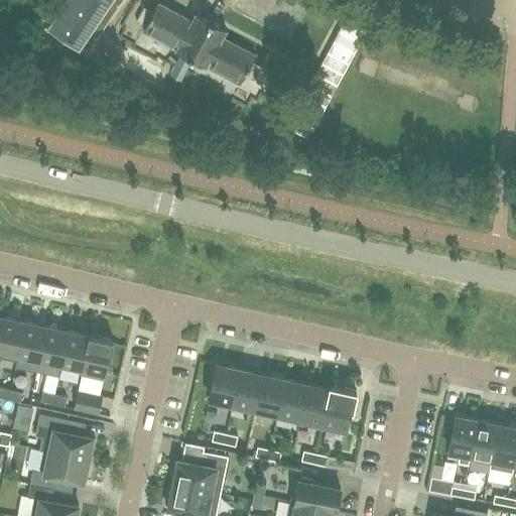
[(65,0),(50,21),(85,46),(118,0),(65,0)]
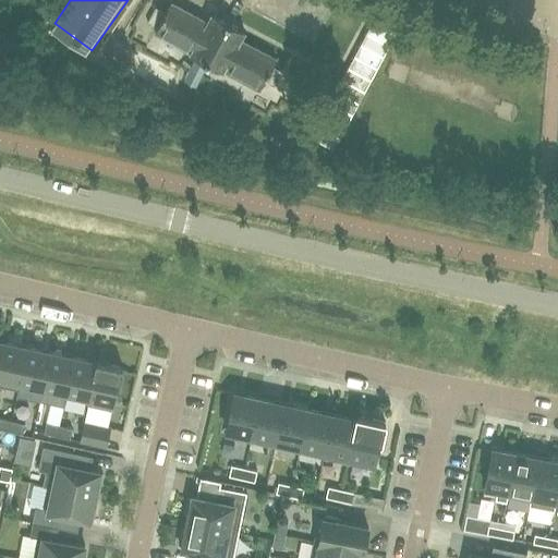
[(207,22),(170,2),(154,32),(191,51),(190,53),(221,71),(222,69),(259,88),(276,59),(239,39),(244,29),(211,13),(207,22)]
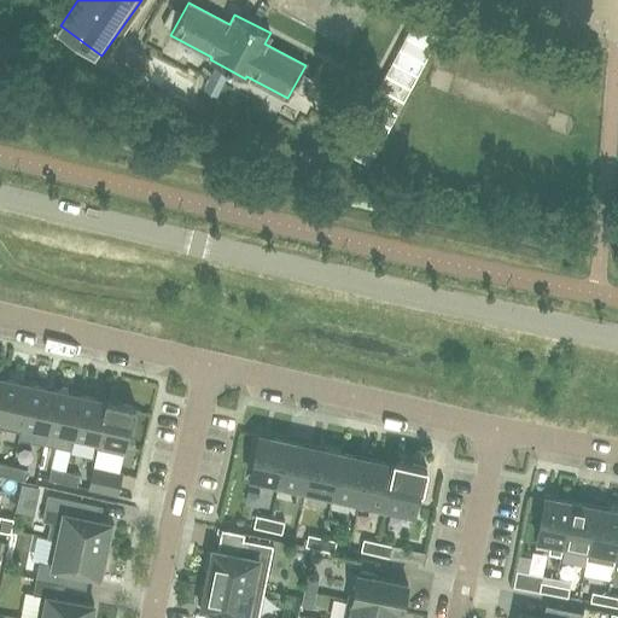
[(23,424),(31,384),(6,379),(0,408),(0,426),(22,432),(23,424)]
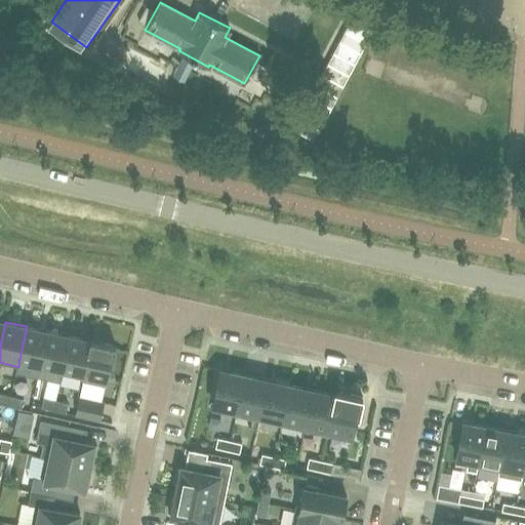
[(48,331),(27,326),(19,360),(41,364),(48,331)]
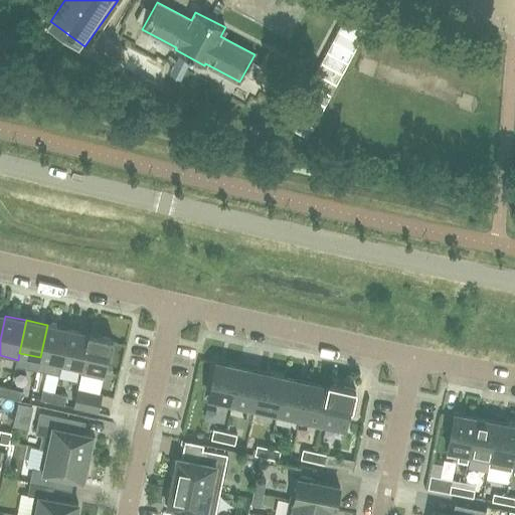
[(60,362),(67,329),(47,325),(40,357),(60,362)]
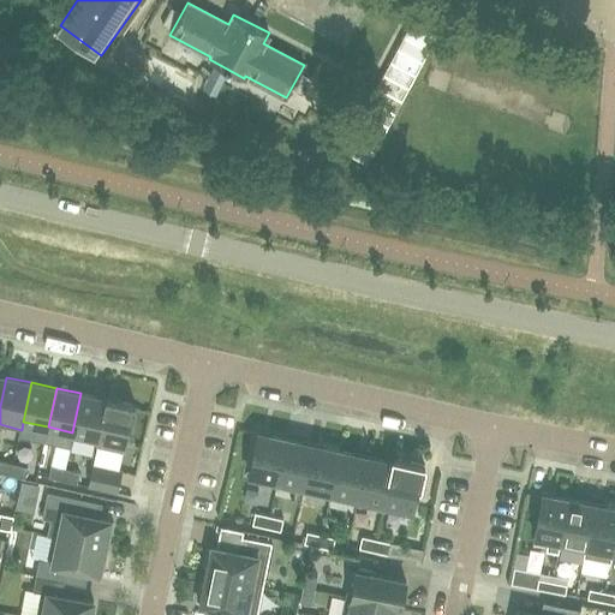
[(100,439),(108,399),(81,393),(72,433),(71,437),(99,443),(100,439)]
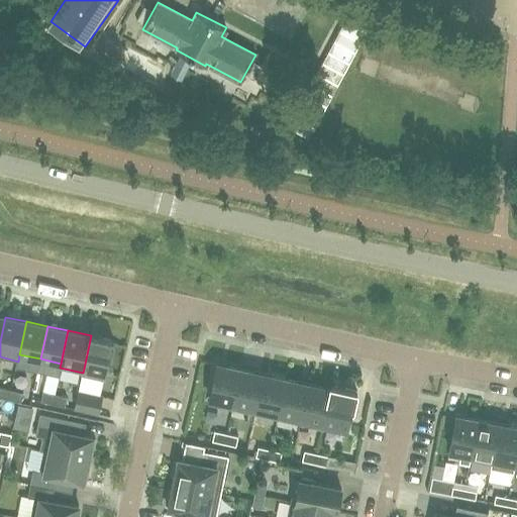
[(84,369),(83,373),(83,375),(102,379),(103,373),(105,373),(109,354),(110,354),(114,340),(91,335),(84,369)]
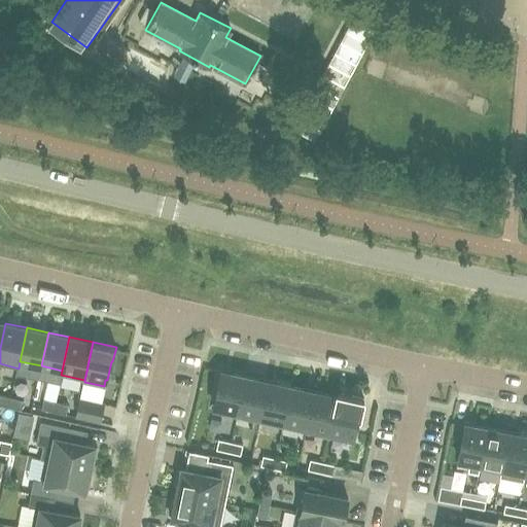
[(237,416),(246,376),(221,371),(213,411),(237,416)]
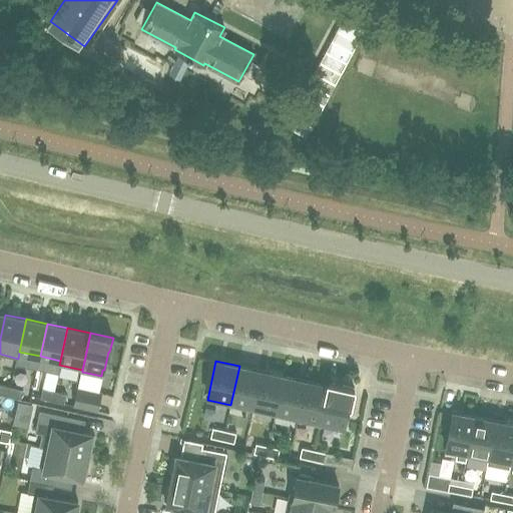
[(239,366),(230,405),(252,410),(262,371),(239,366)]
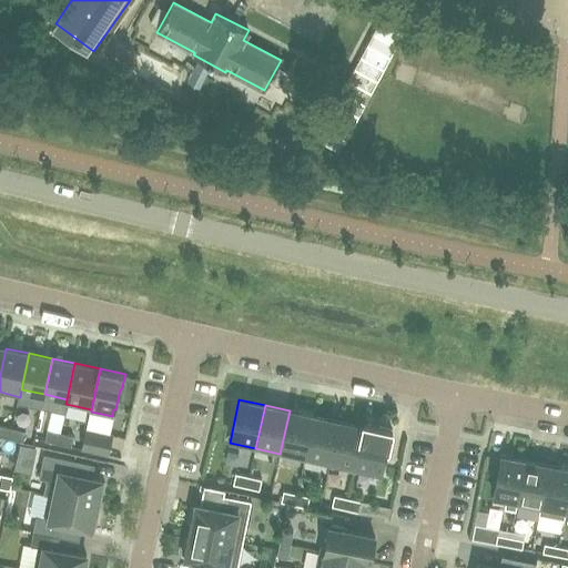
[(290,411),(280,454),(305,459),(314,416),(290,411)]
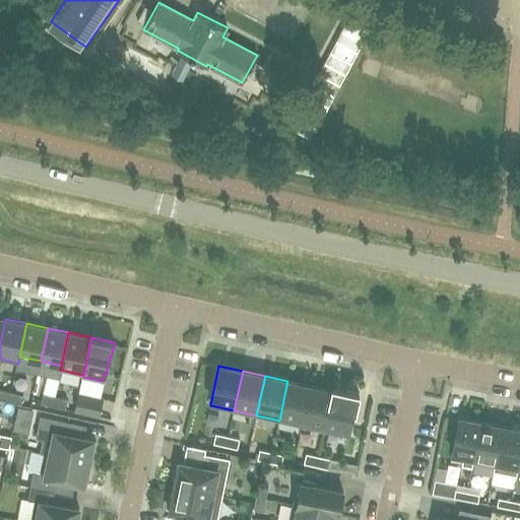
[(302,426),(310,386),(287,381),(279,420),(302,426)]
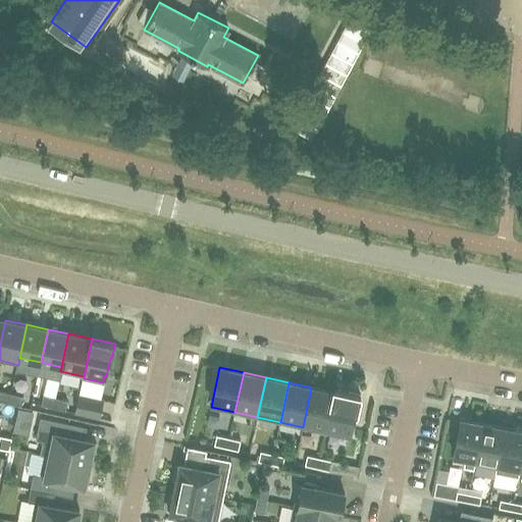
[(303,427),(325,432),(334,388),(333,393),(311,387),(303,427)]
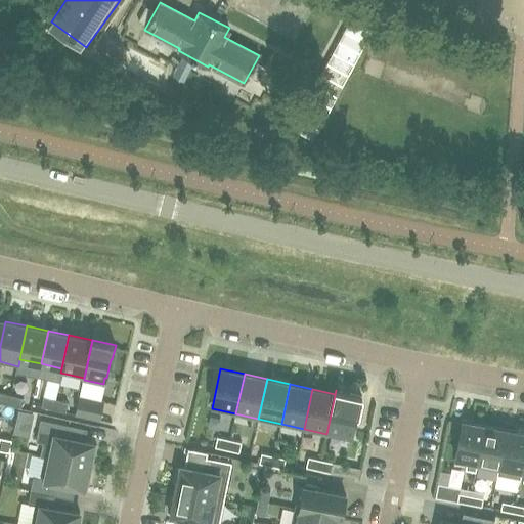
[(336,390),(326,434),(328,434),(329,430),(351,435),(356,413),(358,415),(362,396),(336,390)]
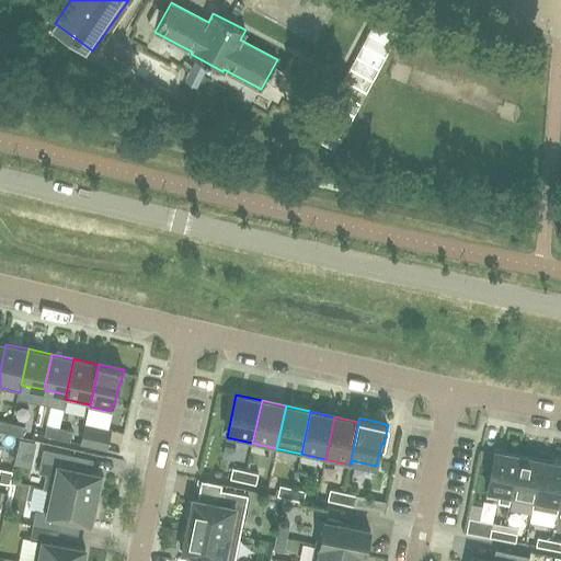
[(0,431),(10,434),(12,422),(0,419),(0,431)]
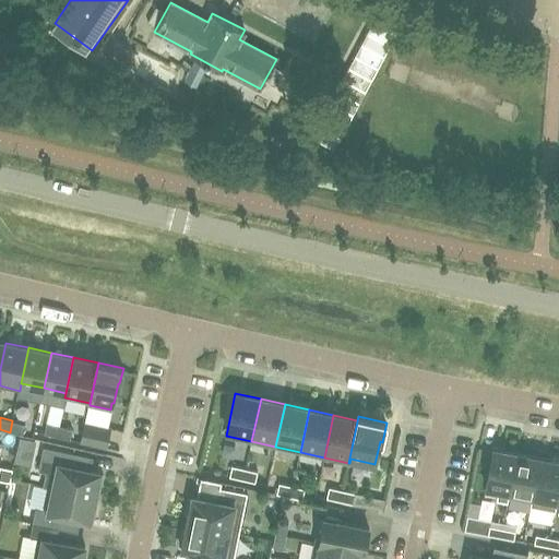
[(12,420),(10,432),(22,435),(25,424),(12,420)]
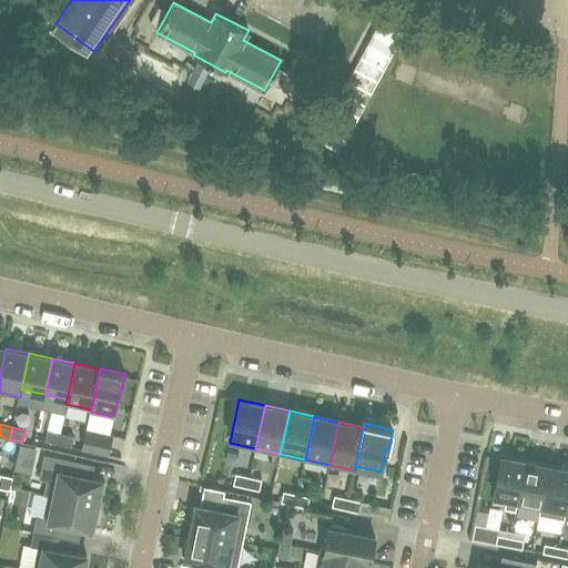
[(58,444),(60,433),(48,429),(44,440),(58,444)]
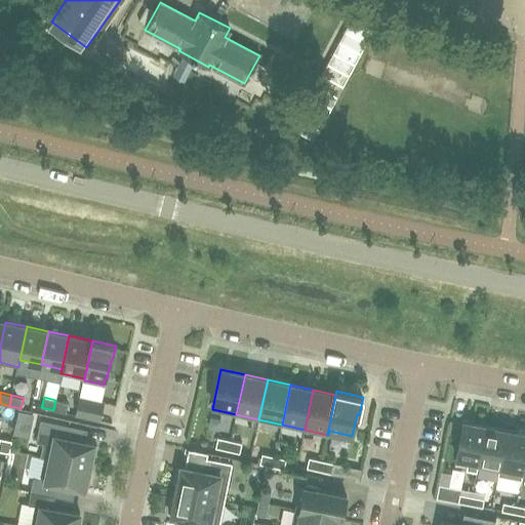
[(99,420),(104,402),(79,397),(75,415),(99,420)]
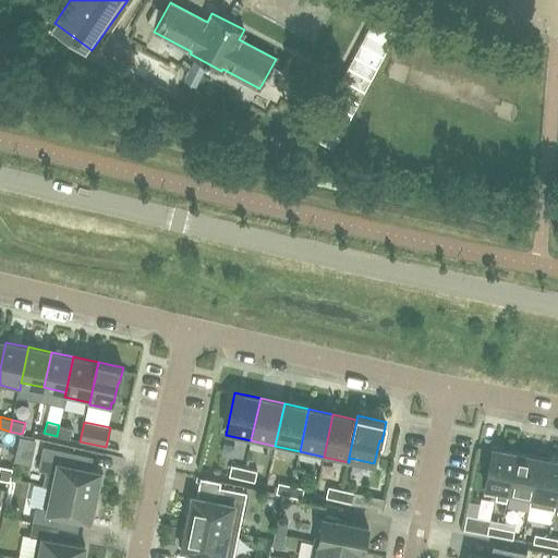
[(72,428),(59,425),(57,436),(70,438),(72,428)]
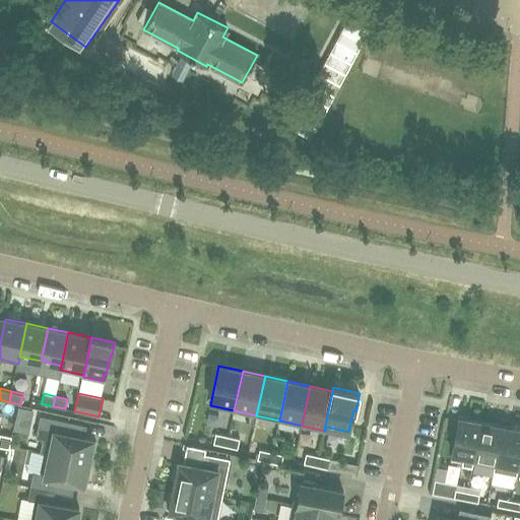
[(31,421),(34,409),(19,406),(16,418),(31,421)]
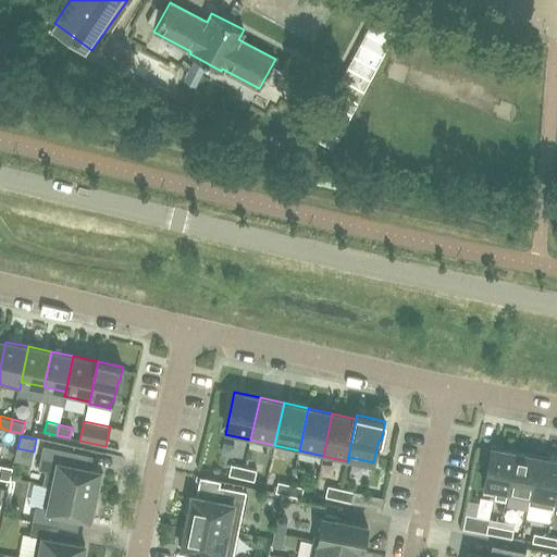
[(46,470),(44,484),(95,495),(97,487),(100,489),(103,473),(100,473),(100,471),(72,465),(74,452),(44,445),(38,469),(46,470)]
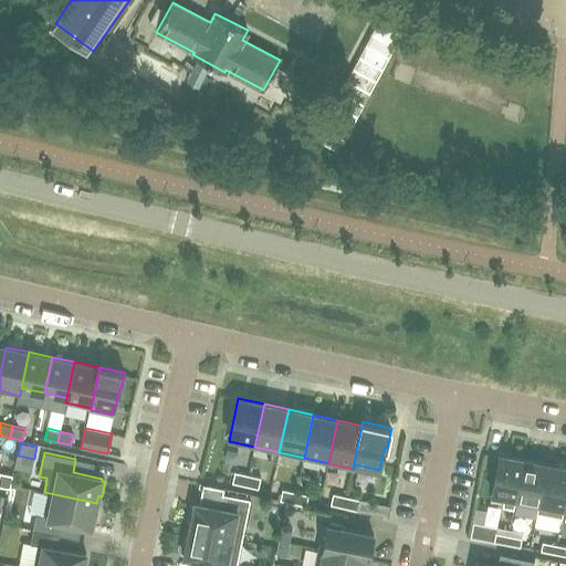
[(515,503),(524,460),(500,454),(492,493),(505,496),(503,506),(514,509),(515,503)]
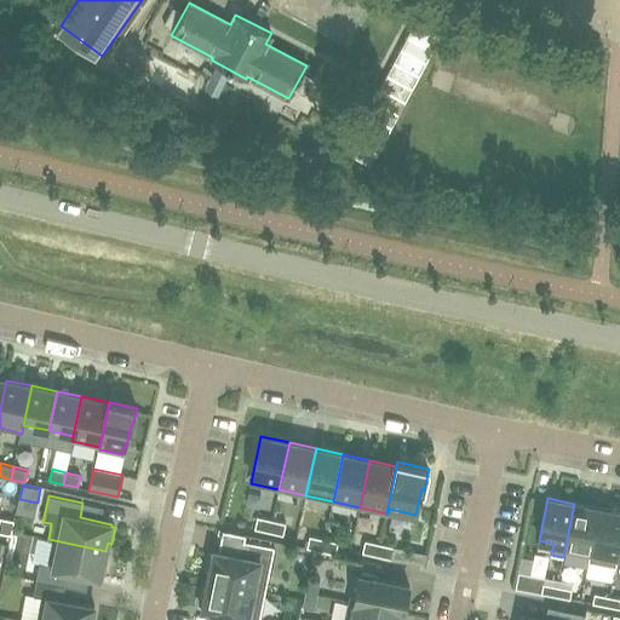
[(574,504),(564,551),(590,556),(589,562),(590,562),(600,509),(574,504)]
